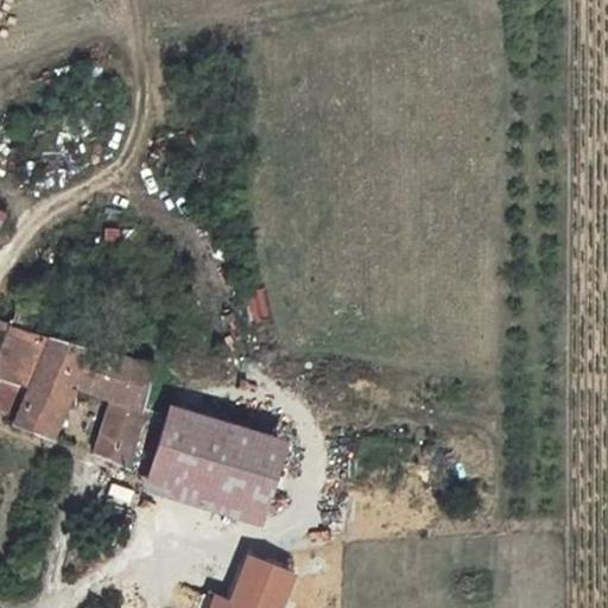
[(245,312),(264,318),(270,299),(251,292),(245,312)]
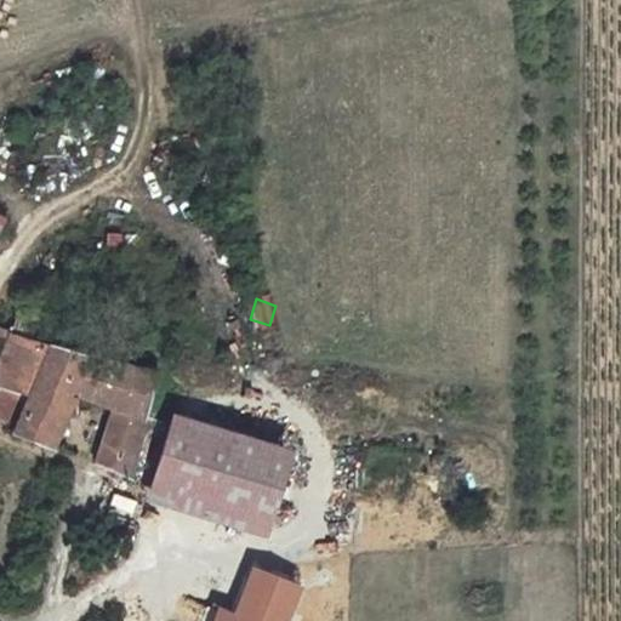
[(0,364),(0,388),(28,398),(45,345),(10,334),(0,364)]
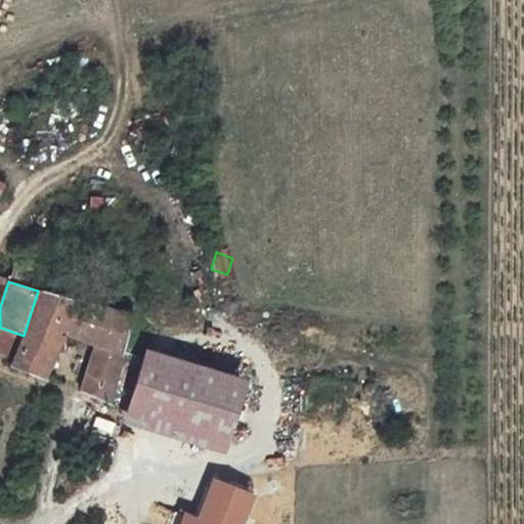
[(12,370),(41,380),(54,341),(93,352),(83,393),(118,404),(125,316),(38,291),(24,336),(12,370)]
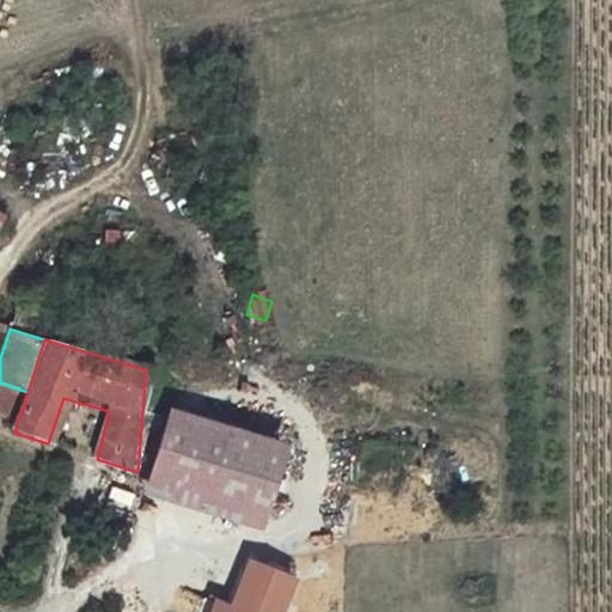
[(167,423),(154,488),(276,512),(289,447),(167,423)]
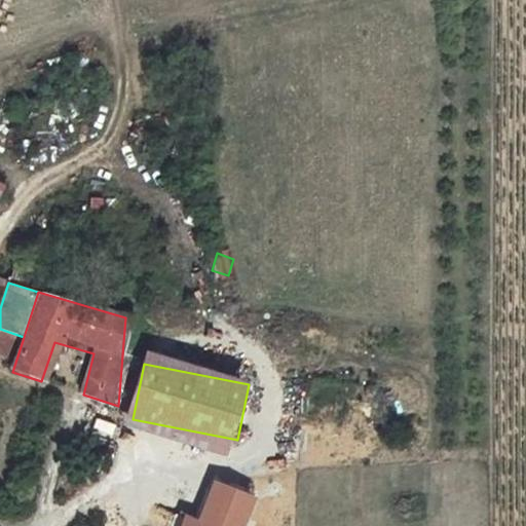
[(248,525),(258,495),(213,480),(199,521),(176,514),(171,525),(248,525)]
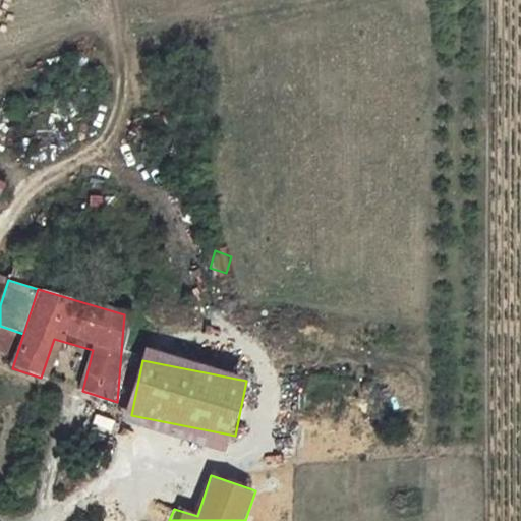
All buildings are outlined.
